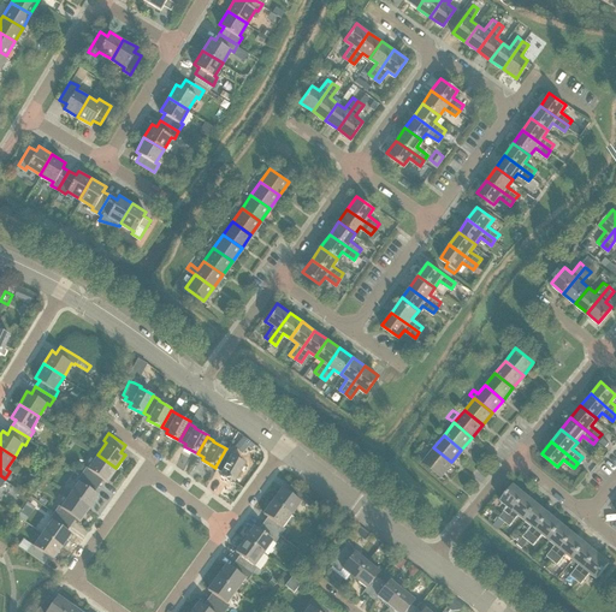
[(440,475),(451,462),(433,447),(422,461),(440,475)]
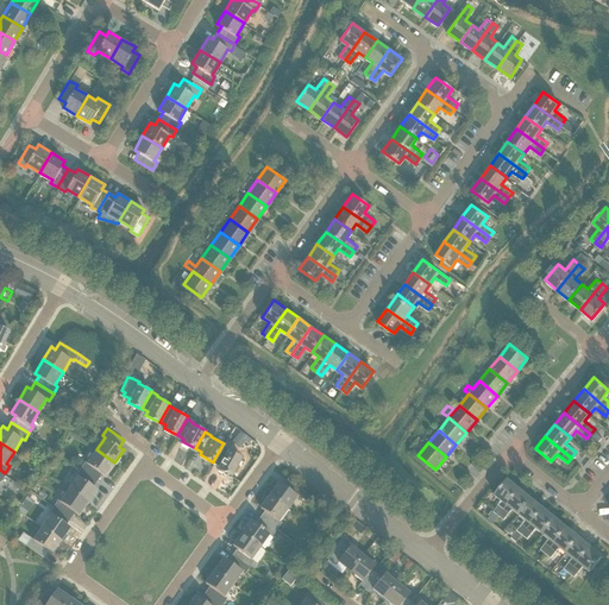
[(230,448),(223,445),(213,461),(219,465),(218,467),(231,476),(242,457),(228,449),(230,448)]
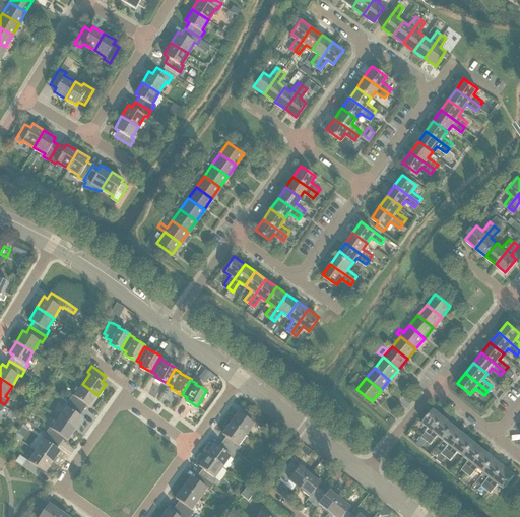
[(90,406),(98,395),(82,384),(74,394),(72,393),(68,398),(83,408),(86,403),(90,406)]
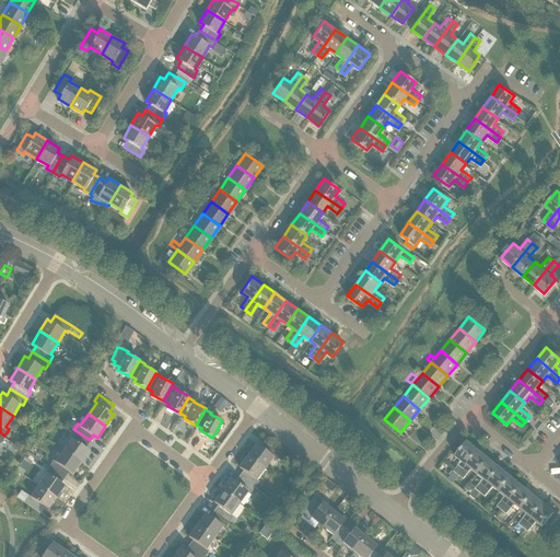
[(85,447),(90,440),(73,429),(69,436),(71,438),(63,449),(81,461),(89,449),(85,447)]
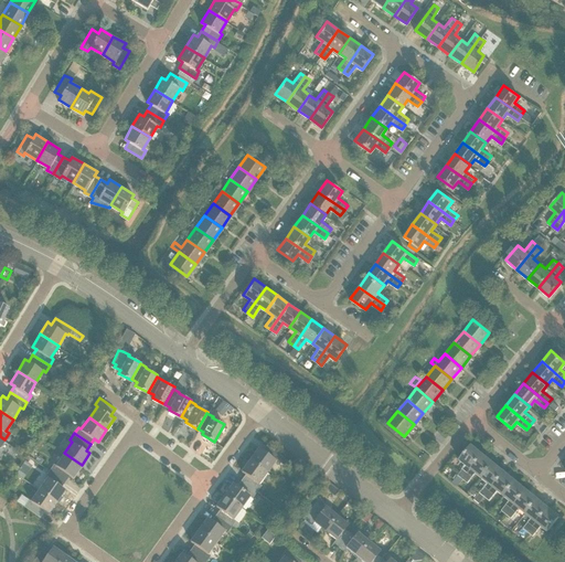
[(249,458),(267,470),(275,459),(277,462),(283,455),(266,443),(262,449),(258,446),(249,458)]
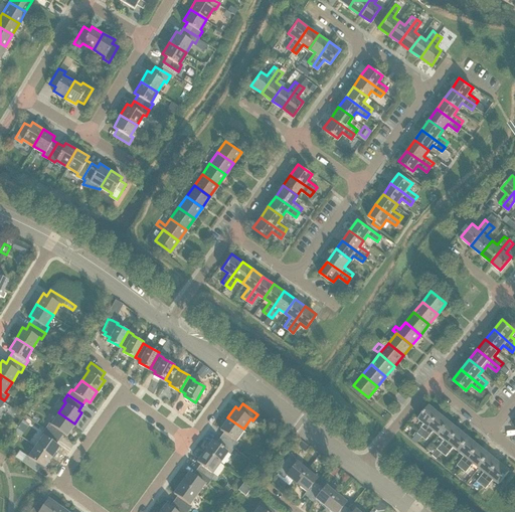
[(421,435),(440,412),(430,403),(418,417),(424,422),(417,431),(421,435)]
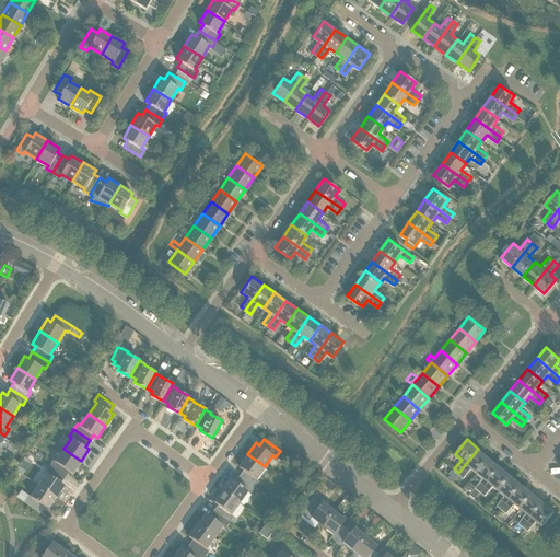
[(72,473),(81,461),(63,449),(56,460),(54,459),(49,464),(65,475),(69,470),(72,473)]
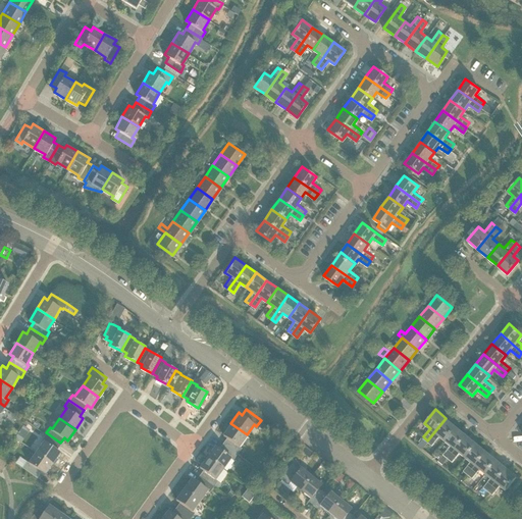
[(445,439),(456,426),(446,418),(427,440),(431,444),(438,435),(445,439)]
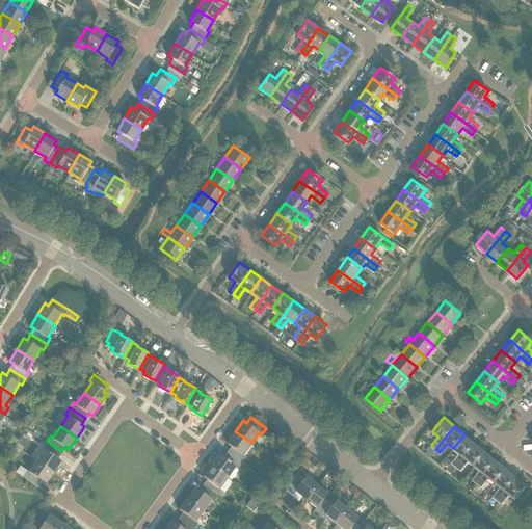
[(243,453),(251,443),(235,431),(228,442),(231,445),(227,450),(241,461),(246,455),(243,453)]
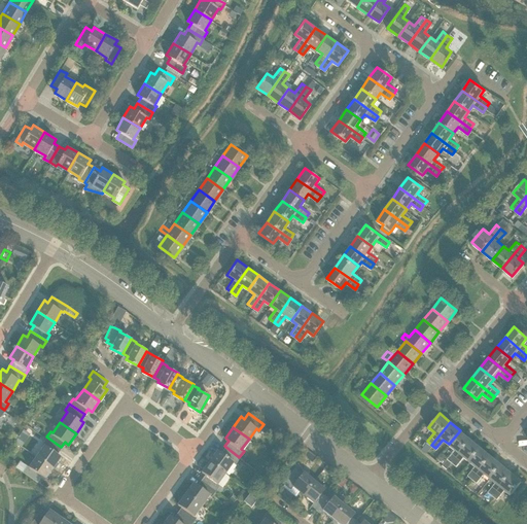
[(452,461),(470,439),(460,430),(449,444),(454,449),(447,457),(452,461)]
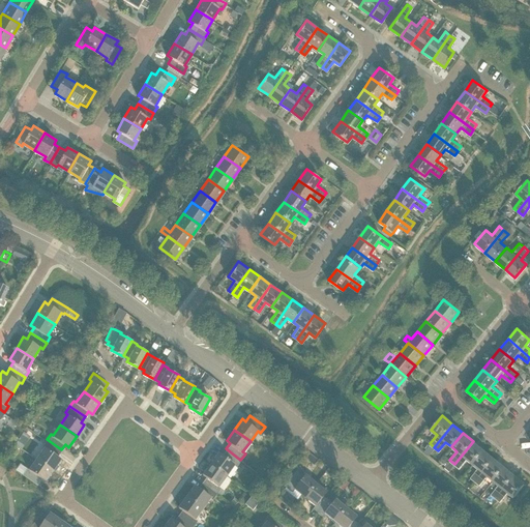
[(57,456),(61,449),(47,439),(42,445),(45,447),(37,458),(53,469),(61,458),(57,456)]
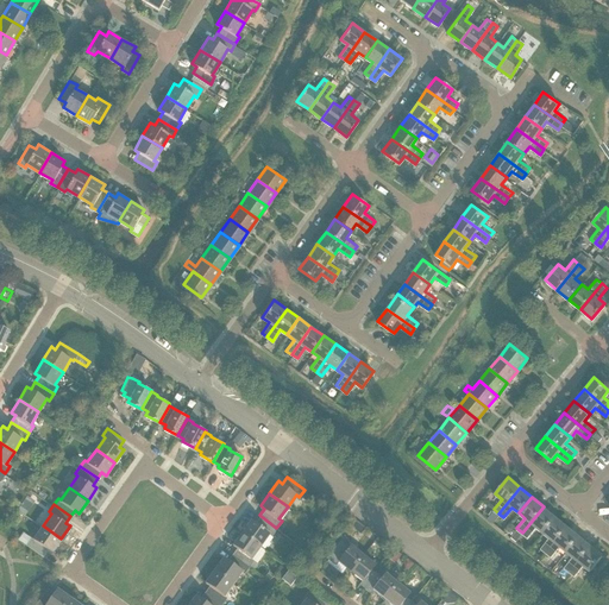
[(542,531),(556,516),(544,506),(522,533),(527,536),(535,527),(542,531)]
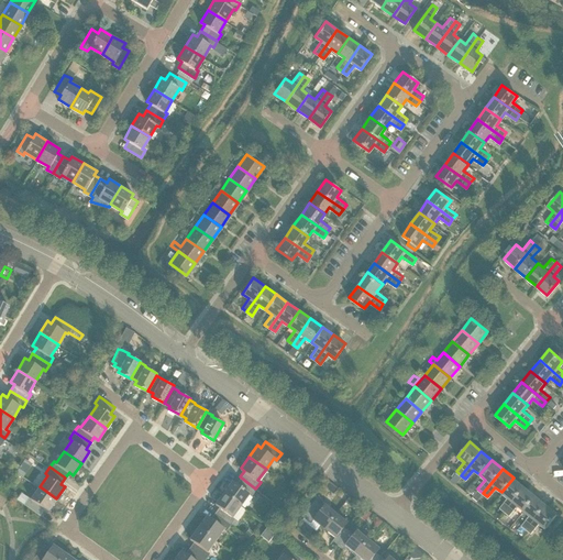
[(251,494),(255,489),(240,476),(235,483),(232,480),(223,492),(241,504),(249,493),(251,494)]
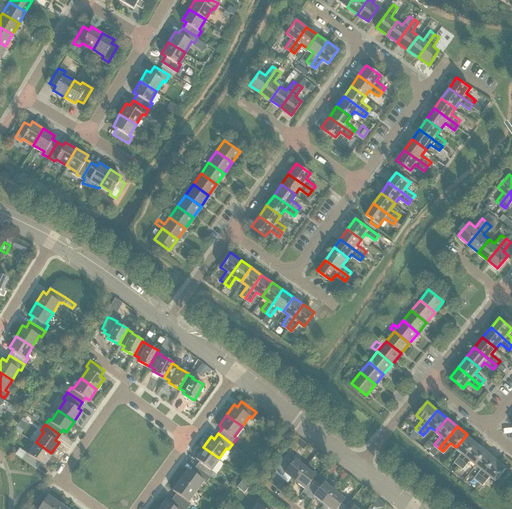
[(458,464),(476,442),(467,434),(456,447),(461,452),(454,460),(458,464)]
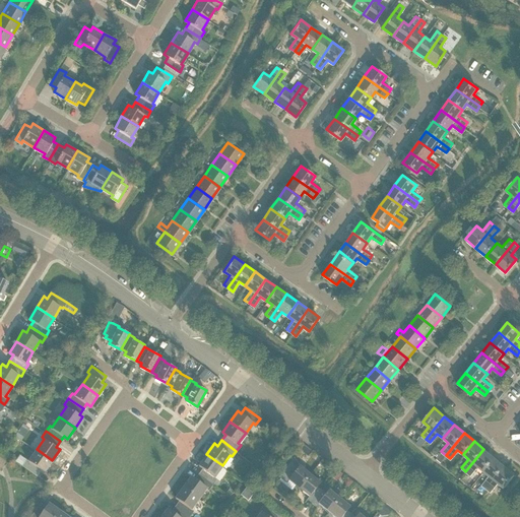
[(45,471),(52,460),(37,449),(28,459),(26,458),(22,464),(37,474),(41,468),(45,471)]
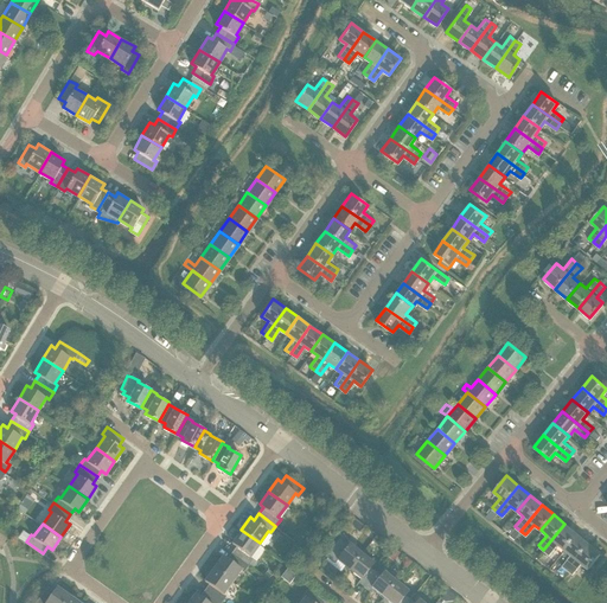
[(563,549),(576,533),(564,524),(543,550),(549,555),(557,544),(563,549)]
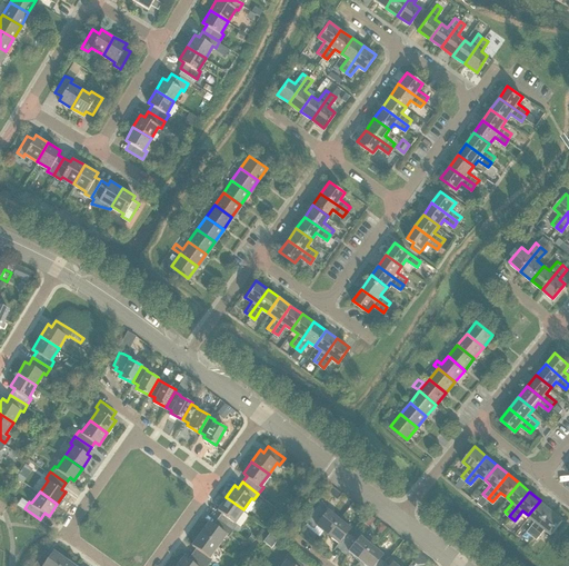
[(235,520),(243,509),(226,497),(218,508),(221,512),(217,517),(232,528),(237,523),(235,520)]
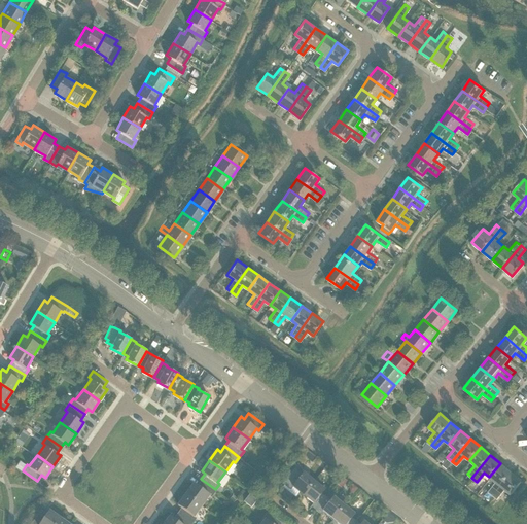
[(303,492),(313,479),(306,473),(308,469),(297,462),(282,481),(290,488),(292,485),(303,492)]
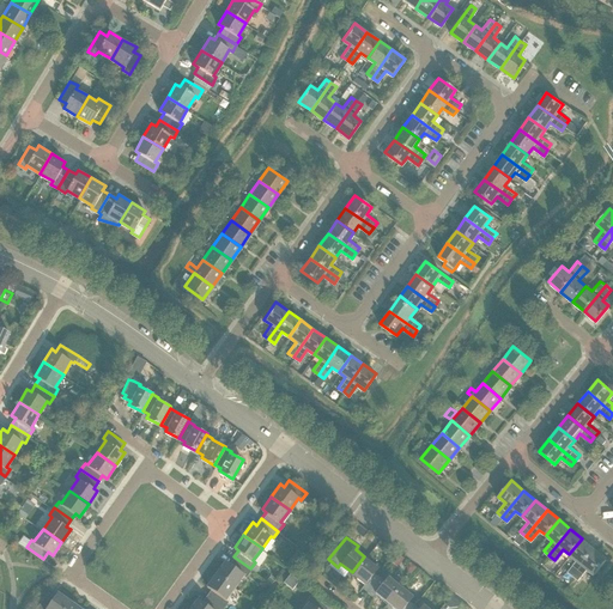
[(572,574),(594,548),(582,539),(569,554),(576,560),(568,571),(572,574)]
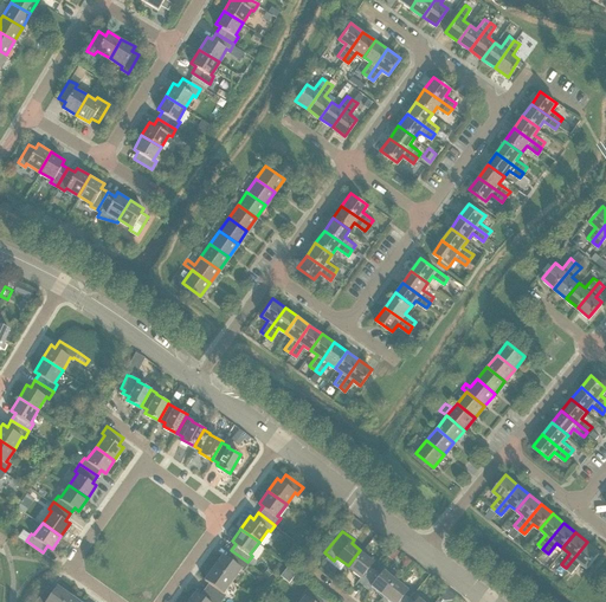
[(587,542),(566,568),(572,573),(580,562),(586,567),(599,551),(587,542)]
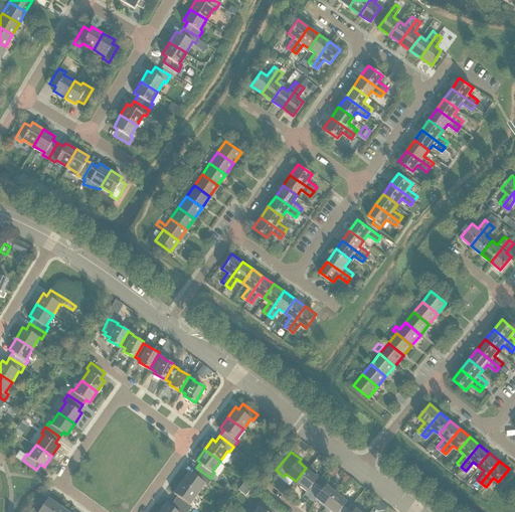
[(206,484),(210,478),(196,468),(192,473),(189,471),(181,481),(197,493),(204,482),(206,484)]
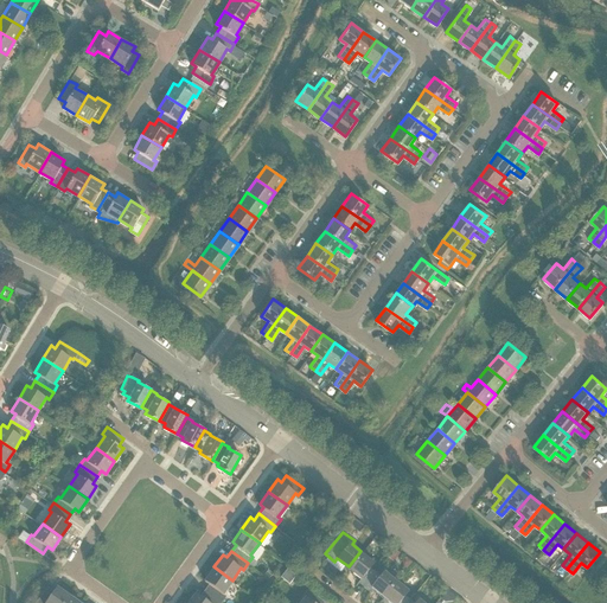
[(363,584),(375,569),(370,565),(374,562),(360,551),(349,566),(360,577),(358,581),(363,584)]
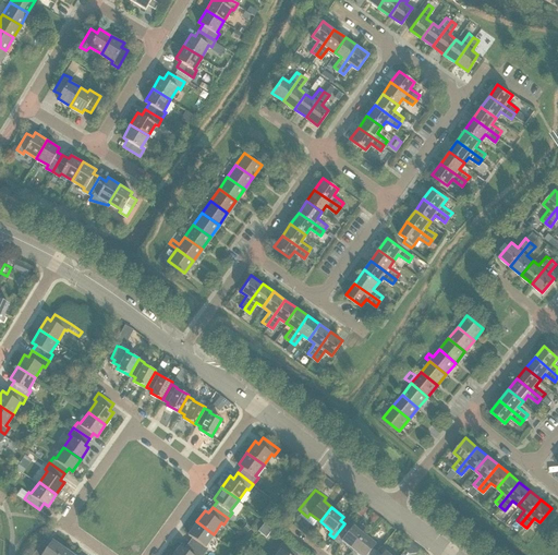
[(205,545),(214,534),(196,521),(189,533),(192,535),(187,542),(203,553),(207,546),(205,545)]
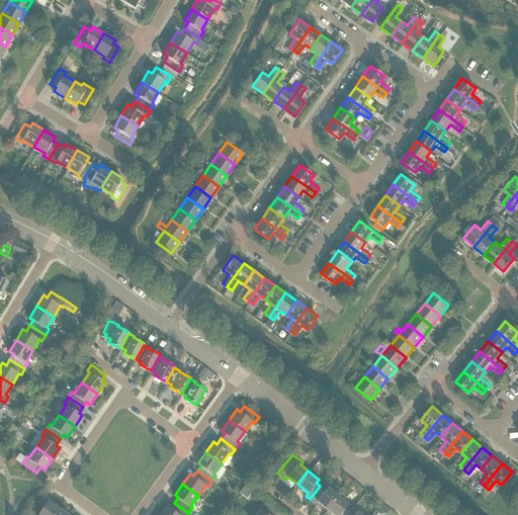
[(247,497),(253,489),(246,484),(239,491),(247,497)]
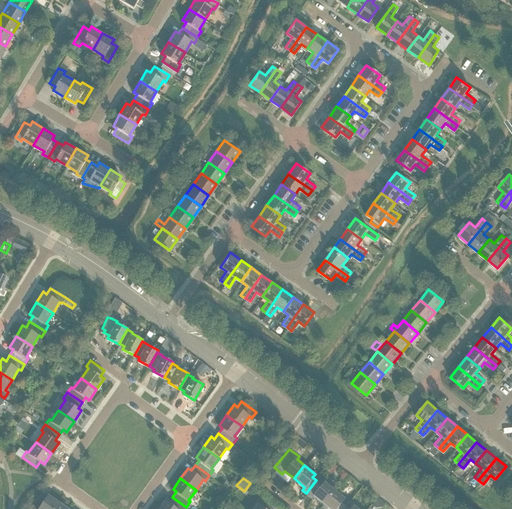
[(323,502),(334,489),(324,481),(321,484),(316,480),(306,493),(311,497),(313,494),(323,502)]
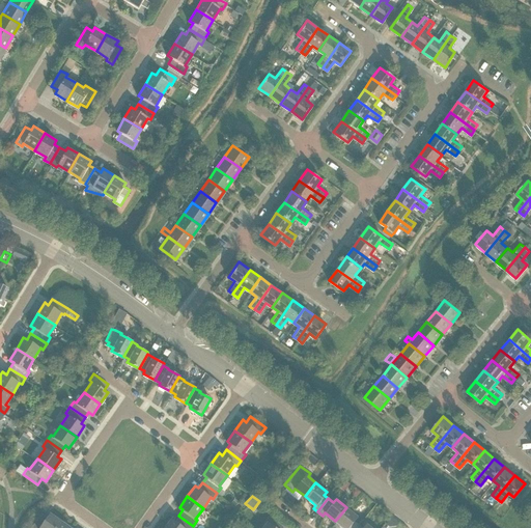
[(353,527),(358,523),(354,520),(357,516),(346,507),(335,521),(343,527),(353,527)]
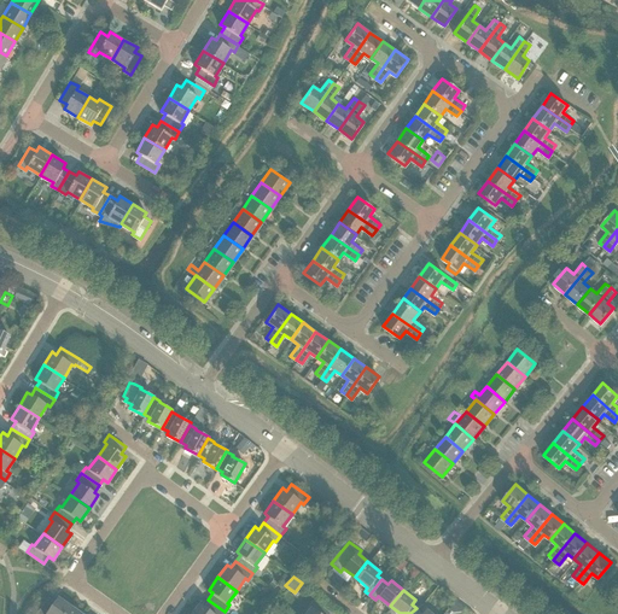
[(63,613),(70,604),(58,596),(54,600),(48,595),(35,613),(38,613),(63,613)]
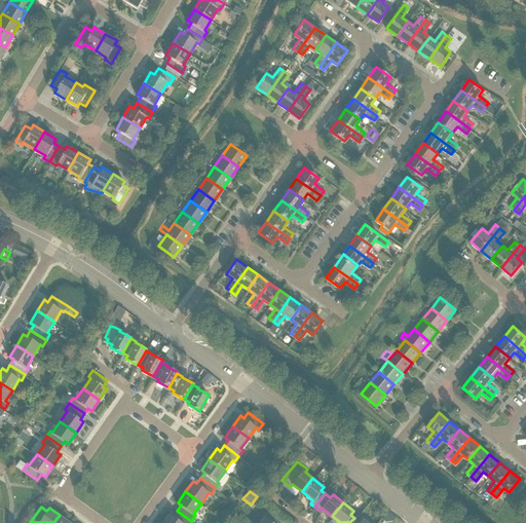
[(259,522),(278,522),(280,520),(267,509),(262,515),(264,517),(259,522)]
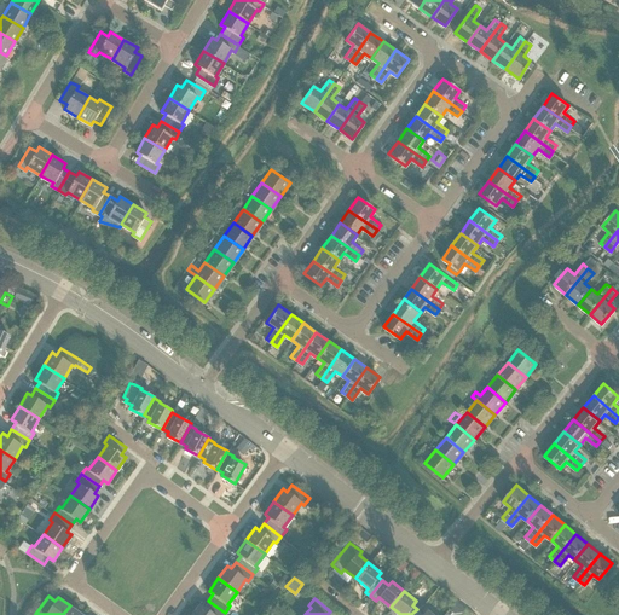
[(223,614),(225,613),(208,601),(203,607),(200,603),(190,614),(223,614)]
